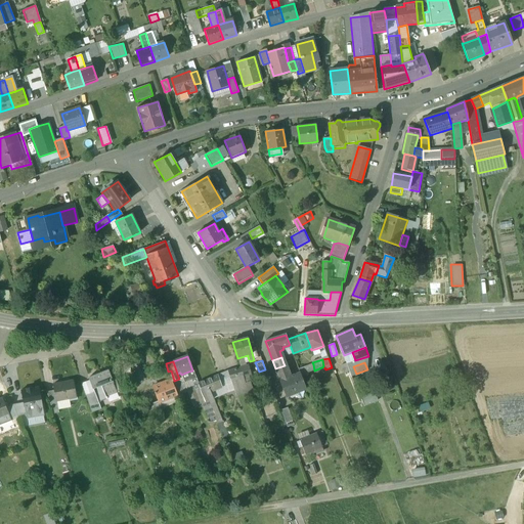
[(285,365),(275,368),(280,382),(291,378),(285,363),(284,363),(285,365)]
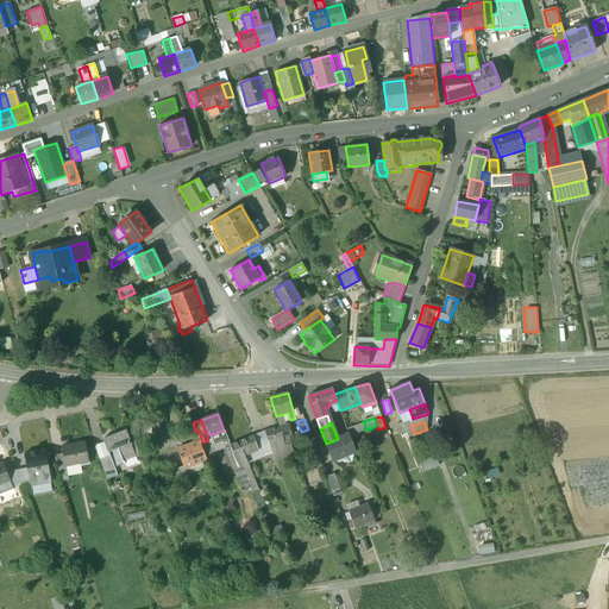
[(364,424),(347,429),(349,434),(350,437),(365,431),(364,424)]
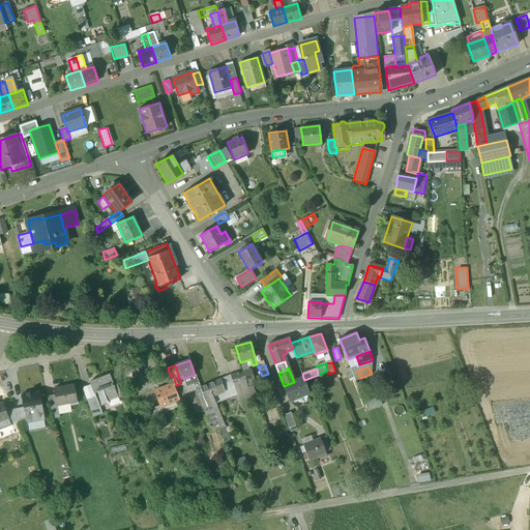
[(252,370),(243,372),(246,381),(254,379),(252,370)]
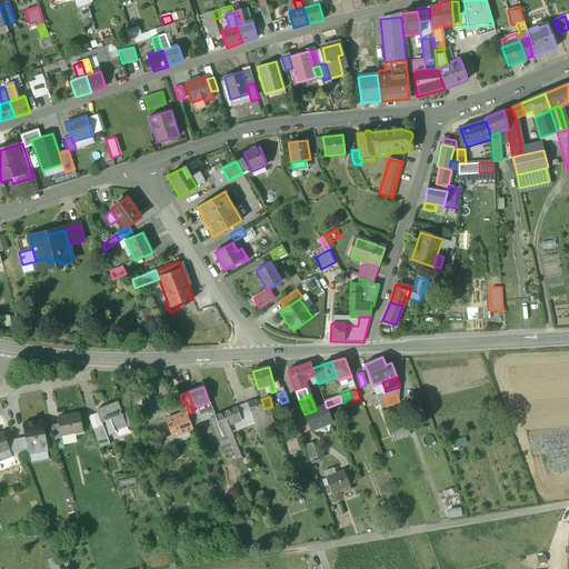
[(261,399),(248,403),(250,413),(255,412),(265,409),(261,399)]
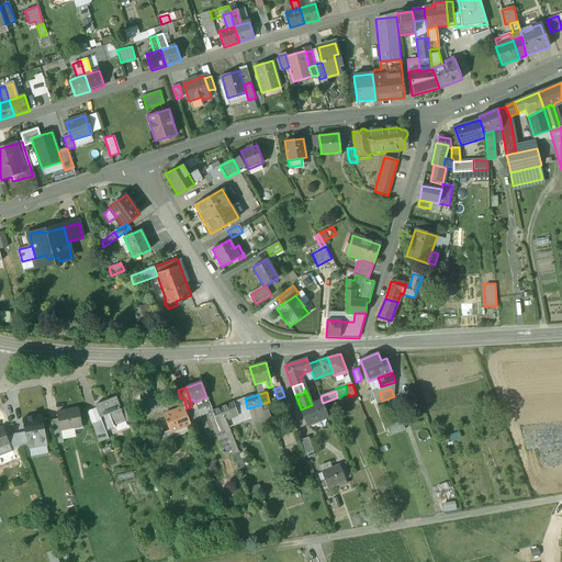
[(116,397),(94,405),(101,422),(104,433),(105,433),(115,428),(113,424),(124,420),(116,397)]
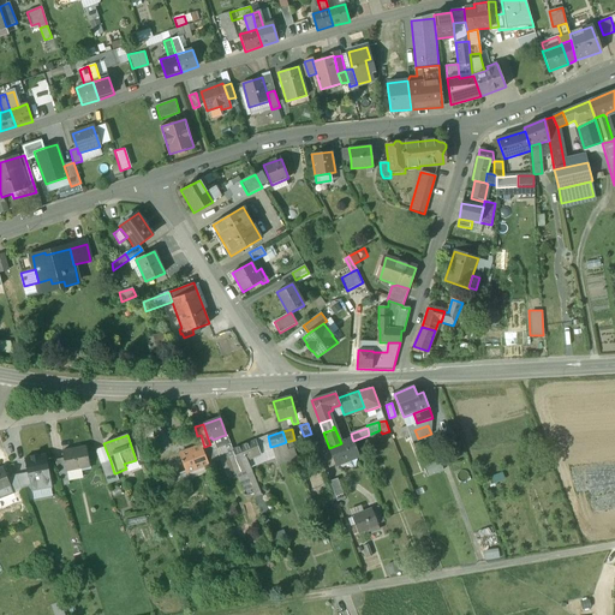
[(232,451),(226,435),(221,436),(228,454),(233,452),(232,451)]
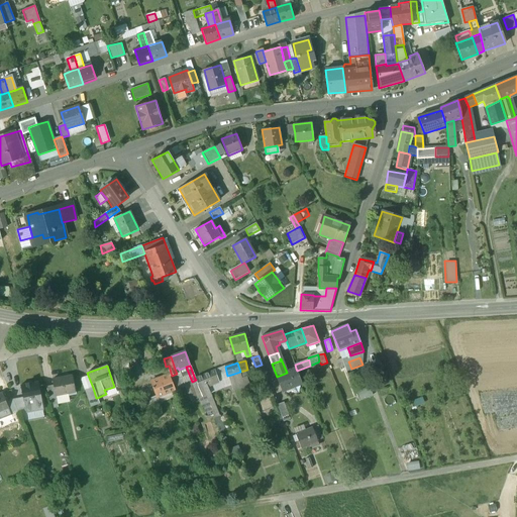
[(287,373),(277,377),(283,391),(302,384),(297,371),(296,369),(287,373)]
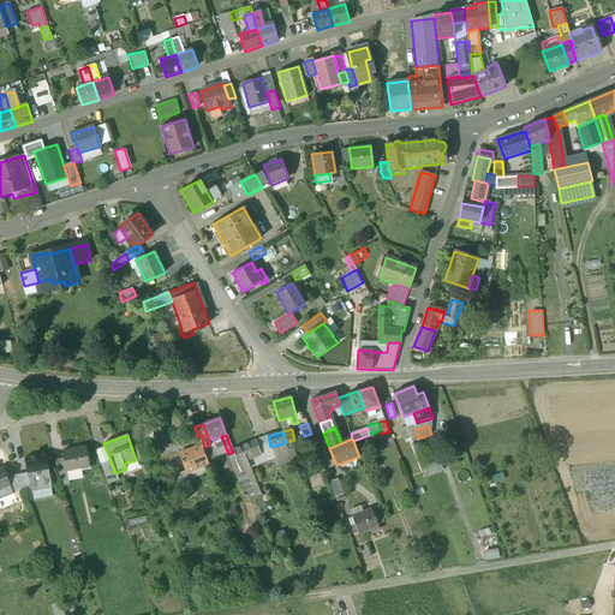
[(256,441),(232,451),(233,452),(240,472),(244,471),(251,469),(248,460),(261,454),(256,441)]
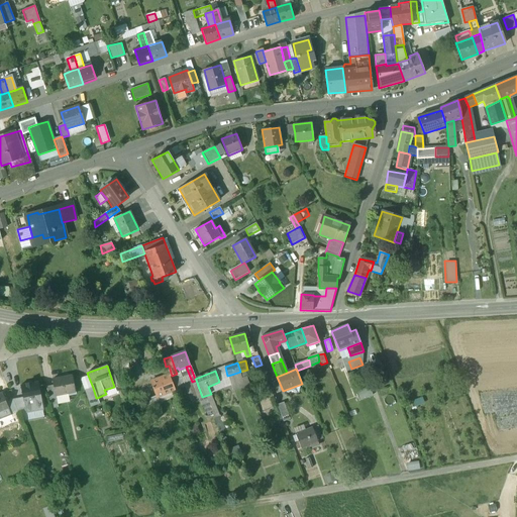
[(172,376),(170,377),(175,391),(183,388),(177,374),(172,376)]
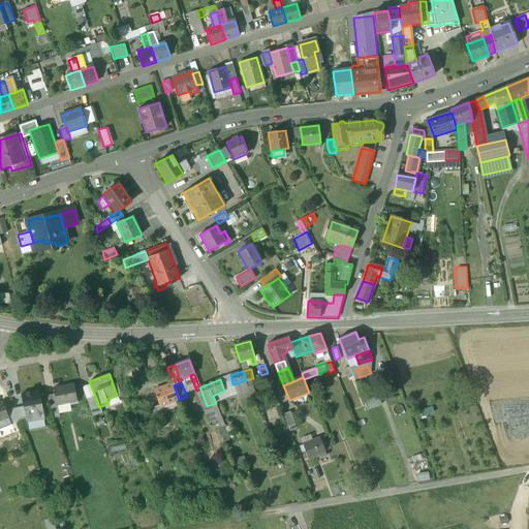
[(173,383),(155,391),(161,407),(179,400),(174,385),(173,383)]
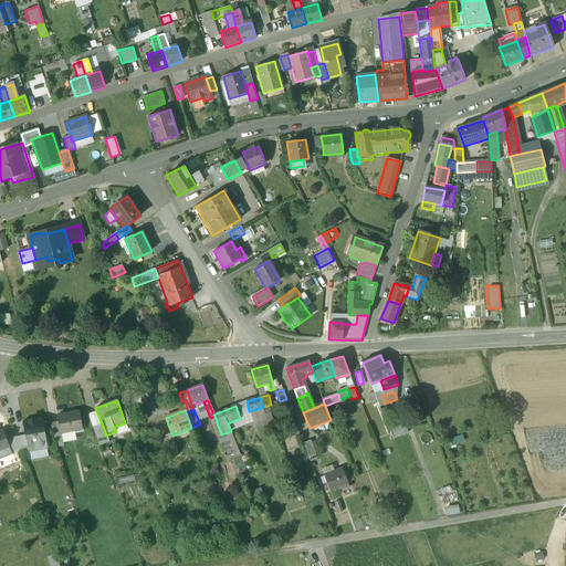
[(79,411),(56,415),(58,421),(60,433),(61,432),(82,429),(79,411)]
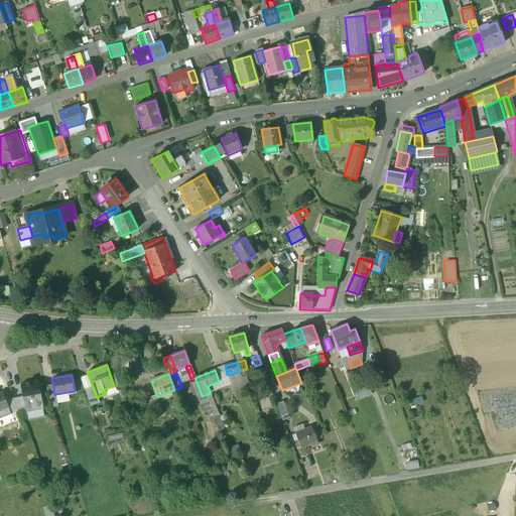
[(191,381),(184,383),(190,400),(202,396),(196,379),(191,381)]
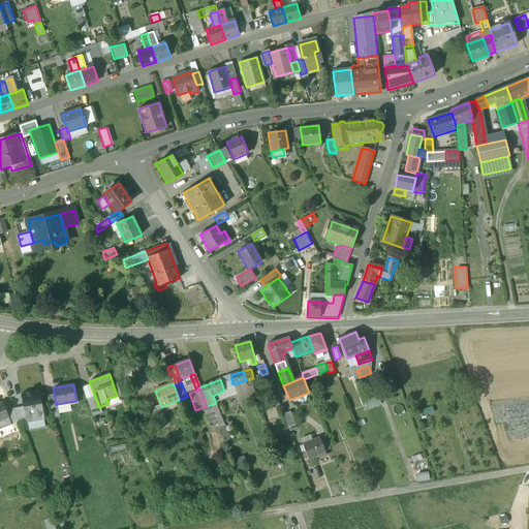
[(39,392),(22,395),(24,405),(25,411),(42,407),(39,392)]
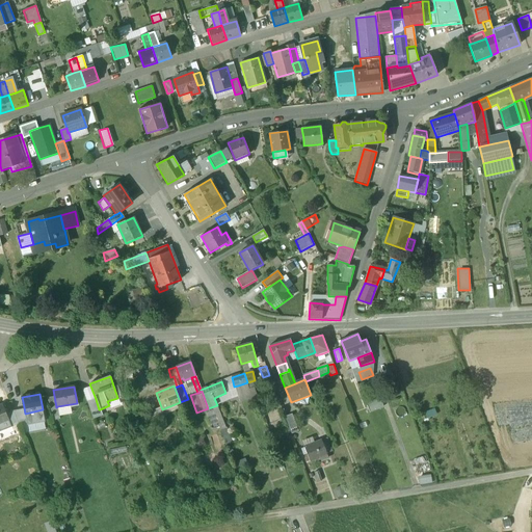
[(54,396),(47,397),(52,411),(58,410),(57,406),(56,407),(54,396)]
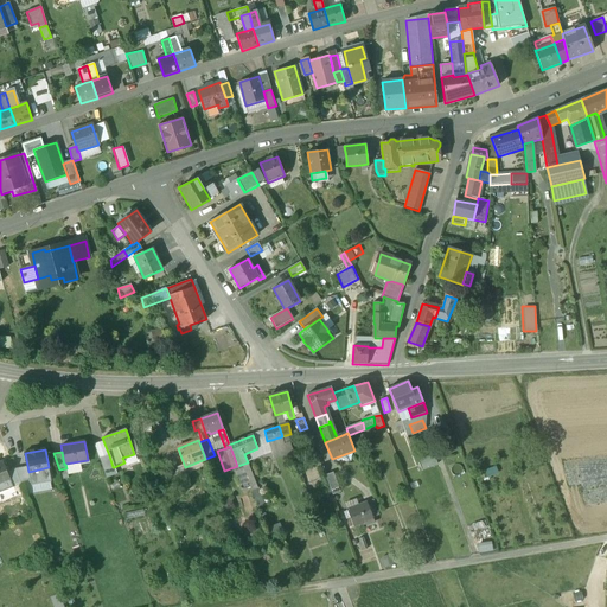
[(109,455),(100,459),(107,478),(117,474),(114,467),(113,467),(109,455)]
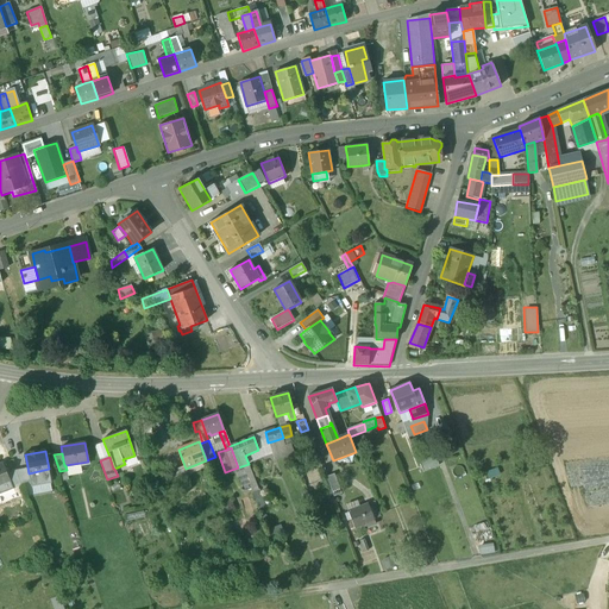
[(420,463),(424,471),(438,465),(434,457),(420,463)]
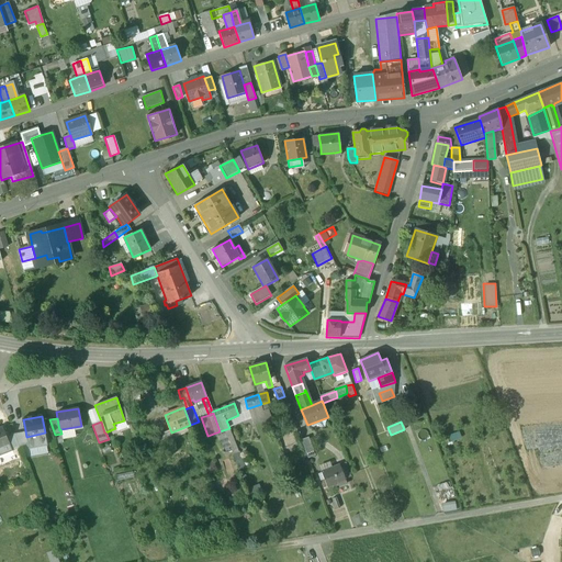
[(171,433),(169,434),(169,436),(170,435),(171,438),(191,430),(190,425),(171,433)]
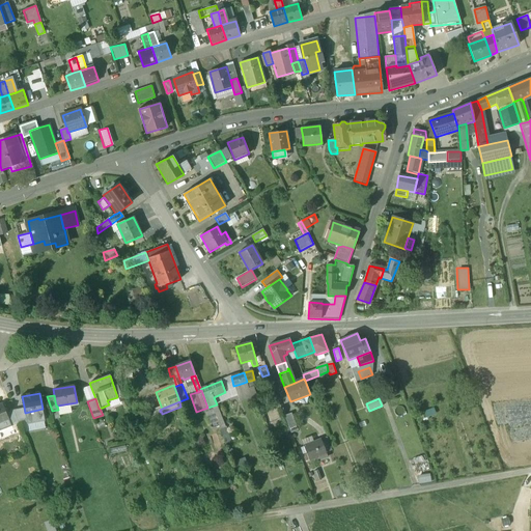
[(3,403),(0,404),(0,422),(9,419),(6,413),(3,403)]
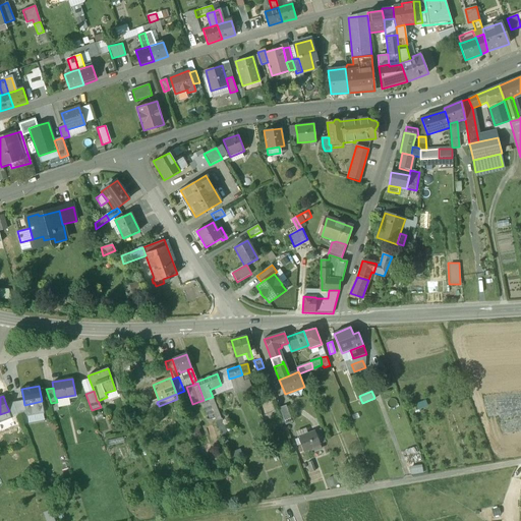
[(213,397),(207,399),(213,412),(218,410),(213,397)]
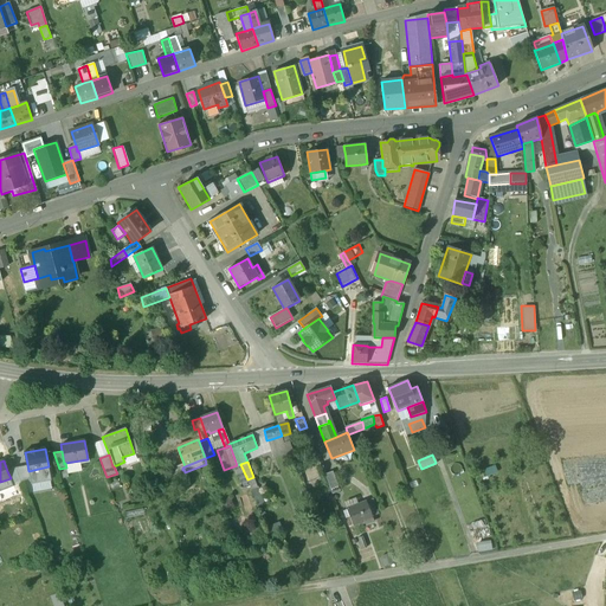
[(181,465),(178,466),(176,463),(173,464),(176,475),(176,476),(185,472),(184,469),(182,470),(182,468),(181,465)]
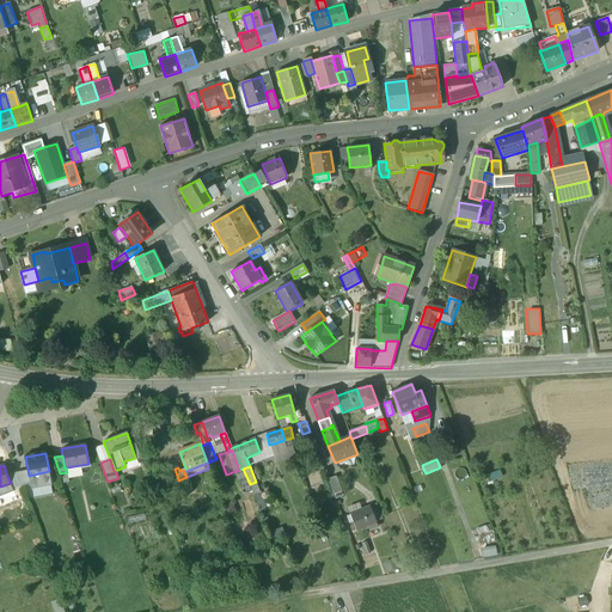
[(28,469),(16,473),(20,488),(30,484),(29,476),(28,469)]
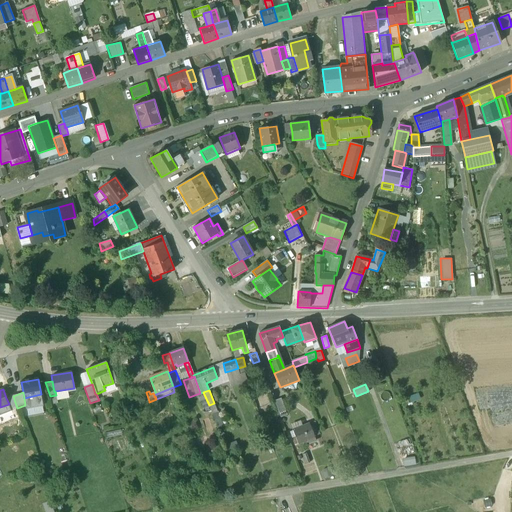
[(146,392),(141,394),(144,403),(149,401),(146,392)]
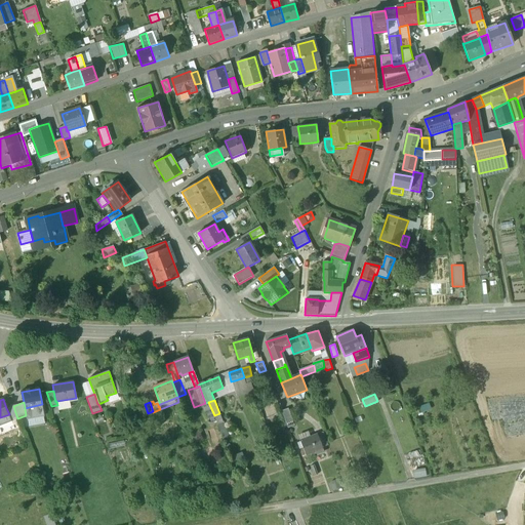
[(26,415),(27,419),(44,416),(42,404),(25,408),(26,415)]
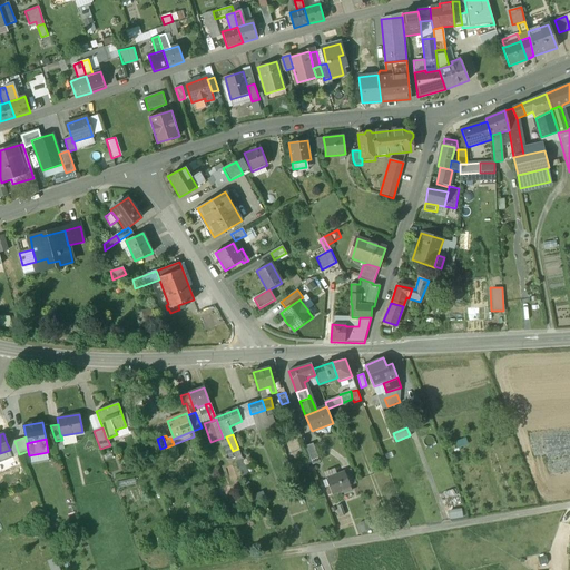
[(15,441),(7,443),(10,450),(12,457),(19,454),(15,441)]
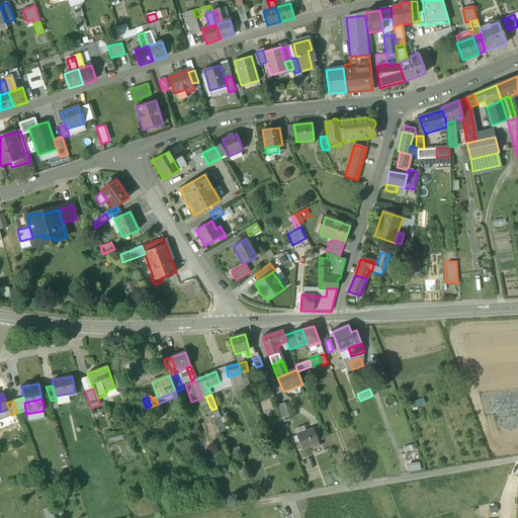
[(284,403),(277,406),(284,423),(290,420),(284,403)]
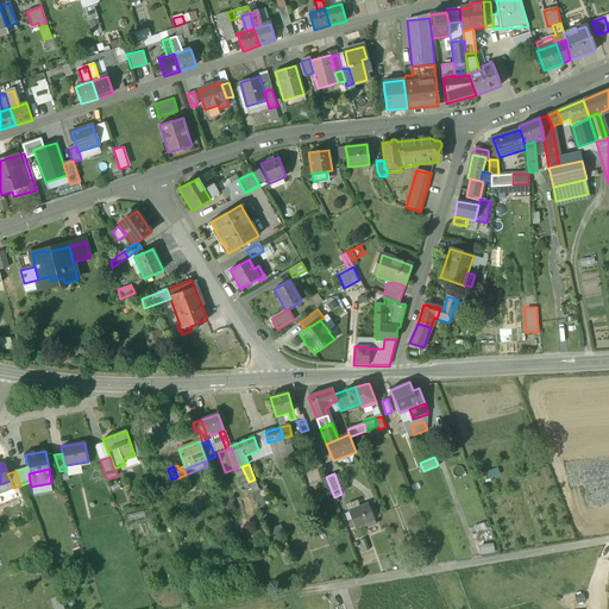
[(375,502),(369,504),(374,520),(381,518),(375,502)]
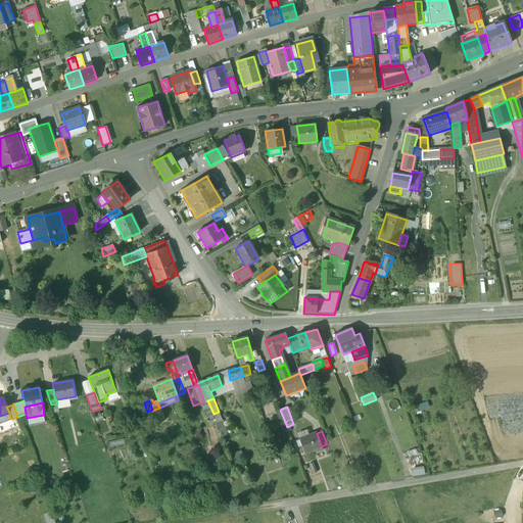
[(317,433),(299,439),(304,454),(322,447),(321,446),(317,433)]
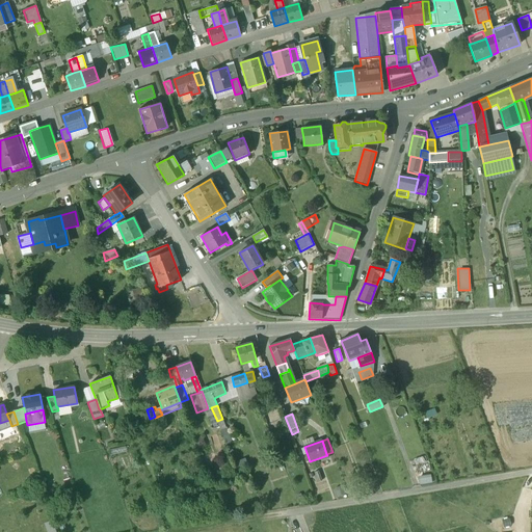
[(418,484),(431,482),(429,474),(417,476),(418,484)]
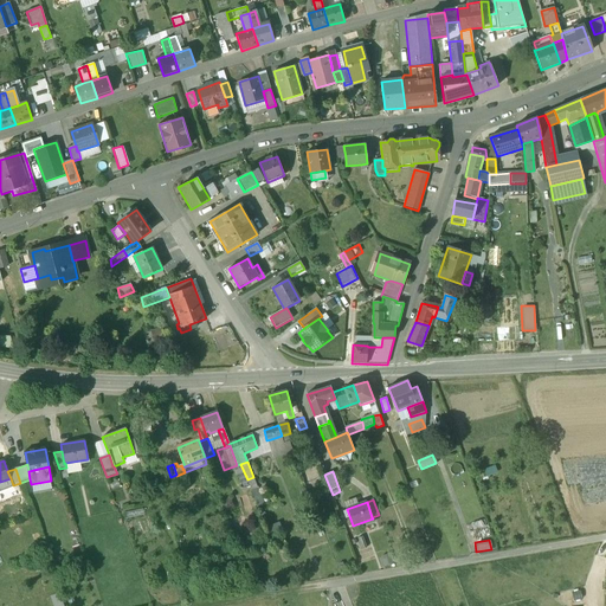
[(62,605),(59,593),(49,595),(51,605),(62,605)]
